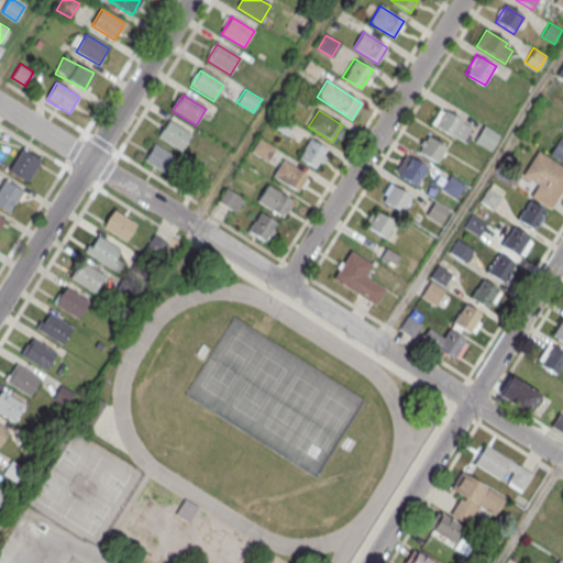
[(269,124),(276,111),(295,122),(287,135),(269,124)]
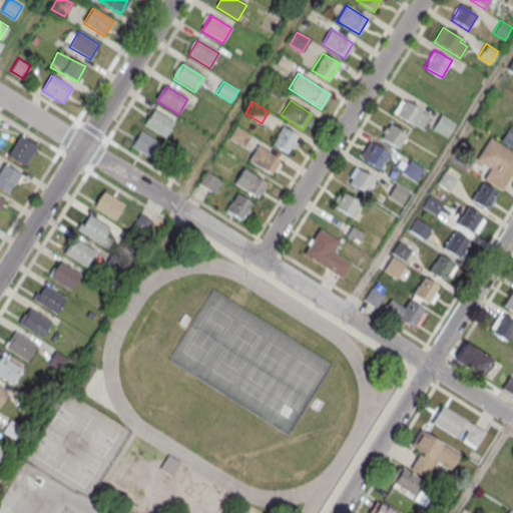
[(405,101),(422,111),(413,126),(396,116),(405,101)]
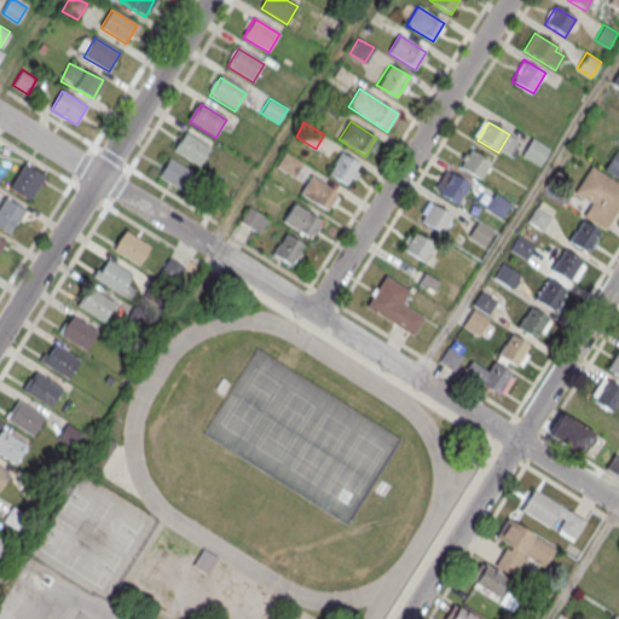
[(185,133),(210,149),(200,167),(174,151),(185,133)]
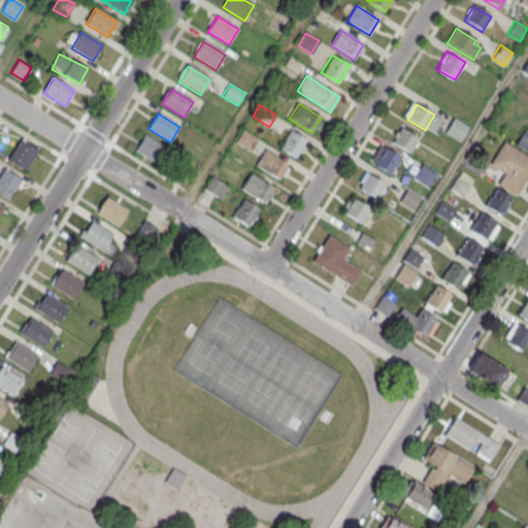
[(454,119),(468,127),(459,142),(444,133),(454,119)]
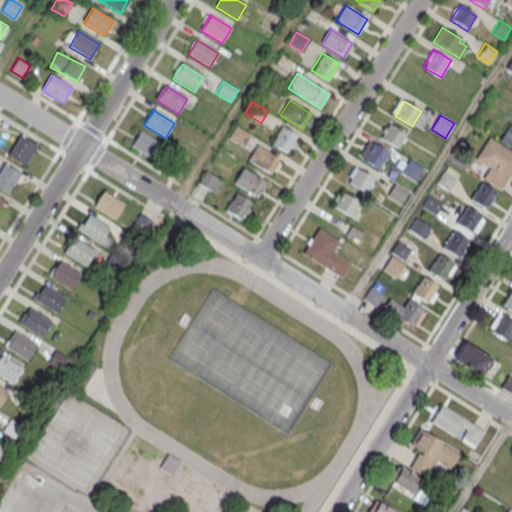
[(227,137),(235,124),(250,134),(243,146),(227,137)]
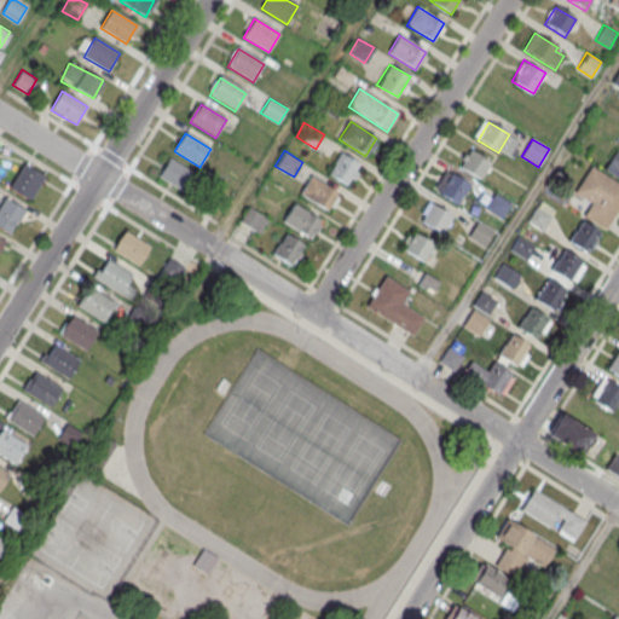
[(470,151),(491,162),(480,180),(460,168),(470,151)]
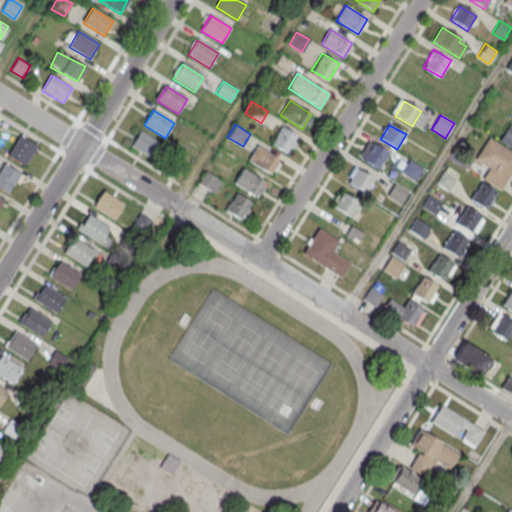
[(511,149),(499,141),(509,126),(511,128),(511,149)]
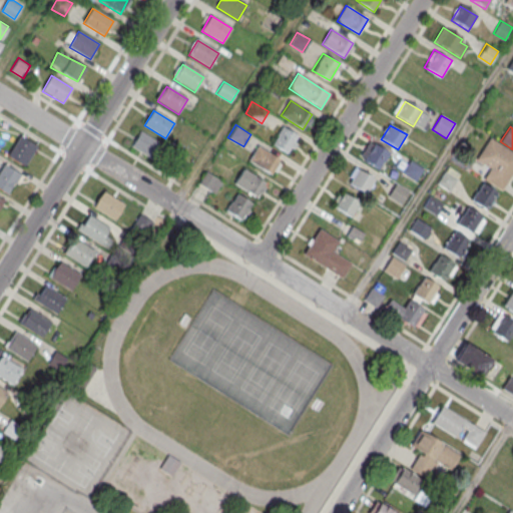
[(272,145),(283,127),(298,137),(287,154),(272,145)]
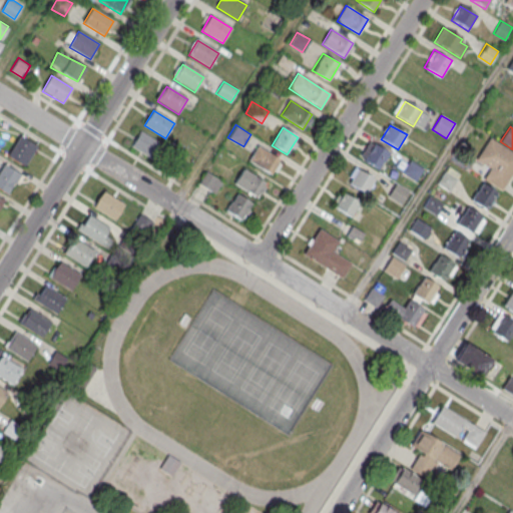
[(140,131),(161,144),(152,159),(131,146),(140,131)]
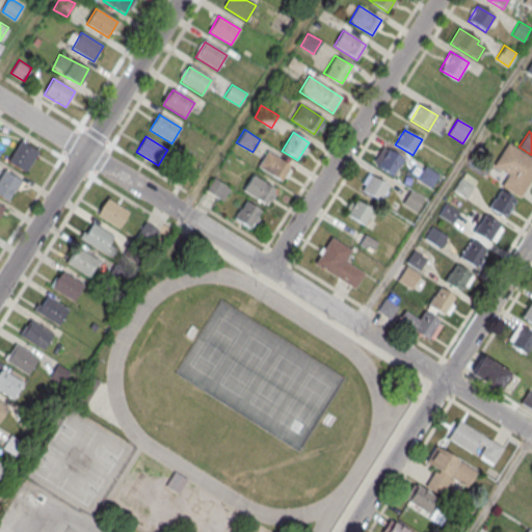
[(38,151),(21,139),(7,160),(25,171),(38,151)]
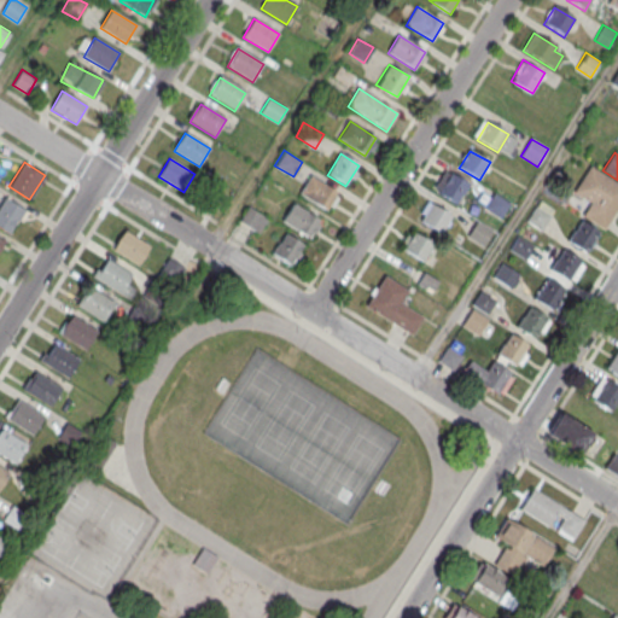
[(604,231),(617,207),(617,185),(589,167),(573,193),(589,204),(582,216),(604,231)]
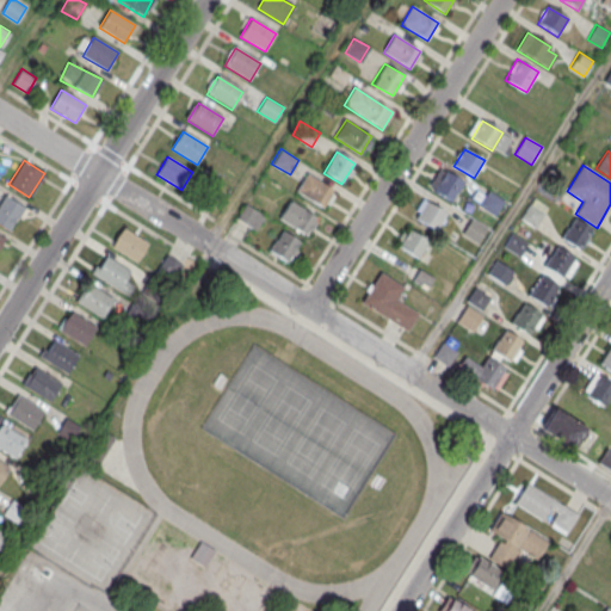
[(444,170),(463,181),(451,201),(432,189),(433,187),(429,184),(438,167),(444,171),(444,170)]
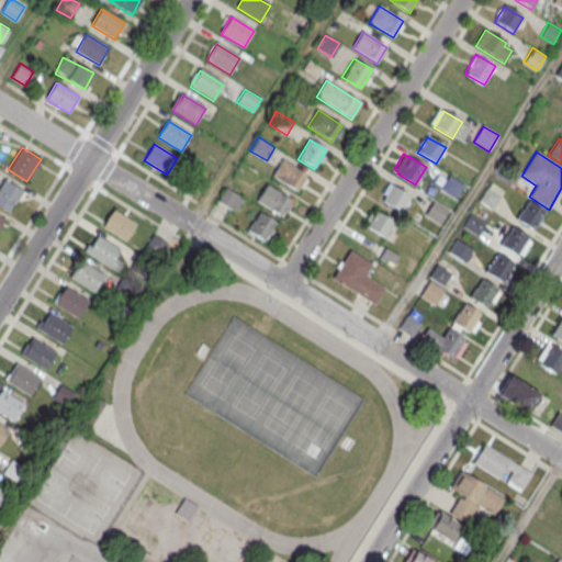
[(271,177),(282,160),(306,176),(296,192),(271,177)]
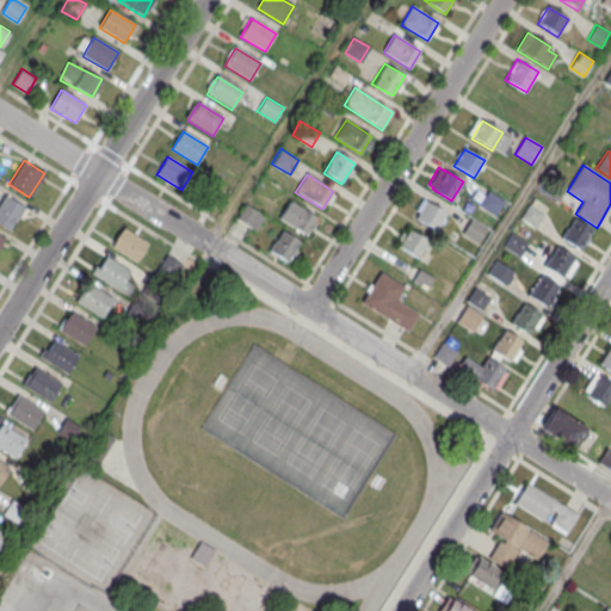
[(487,191),(504,202),(494,217),(479,207),(487,191)]
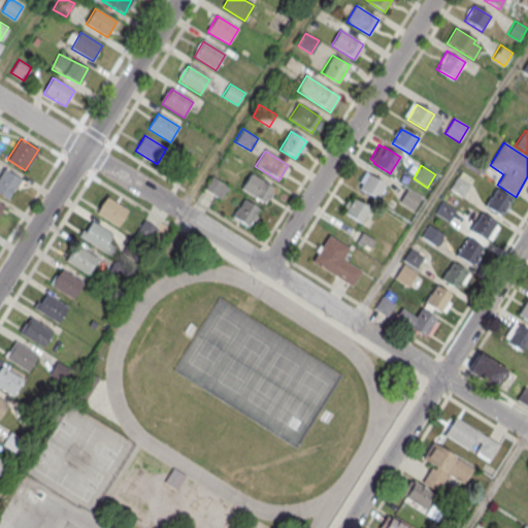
[(23,178),(3,168),(0,173),(0,195),(10,201),(23,178)]
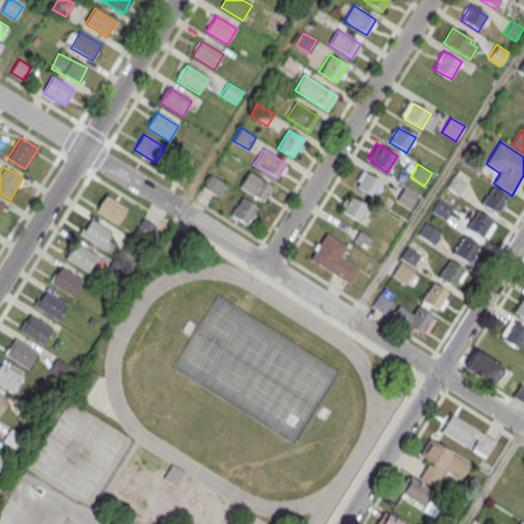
[(238,188),(249,173),(270,187),(261,202),(238,188)]
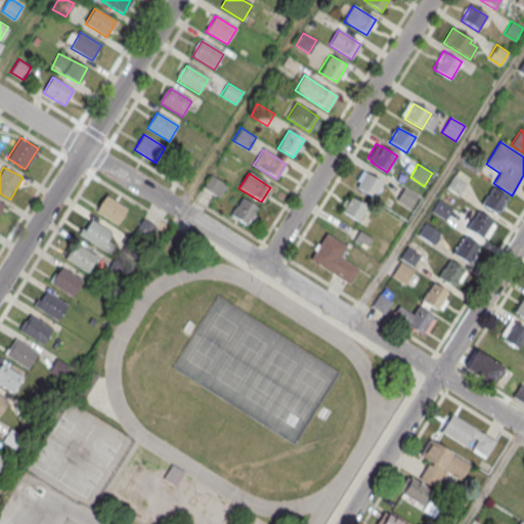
[(453,173),(467,182),(459,195),(445,186),(453,173)]
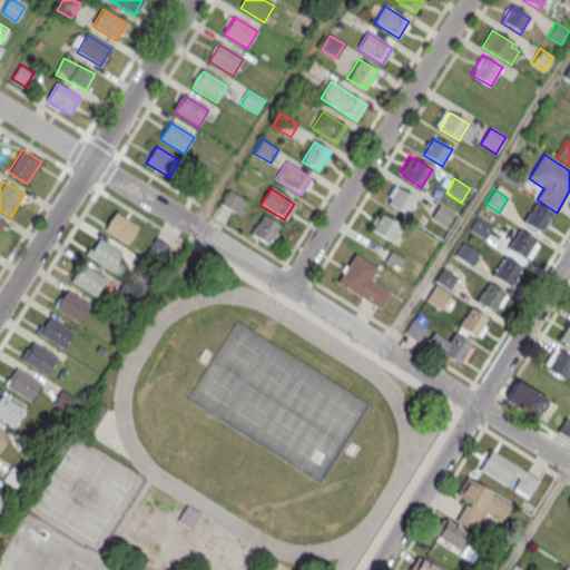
[(247,202),(228,189),(219,203),(238,215),(247,202)]
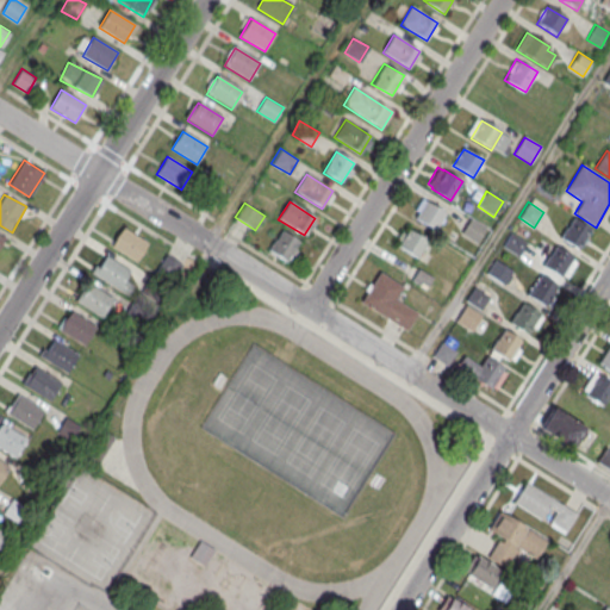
[(425,203),(444,213),(435,231),(415,219),(425,203)]
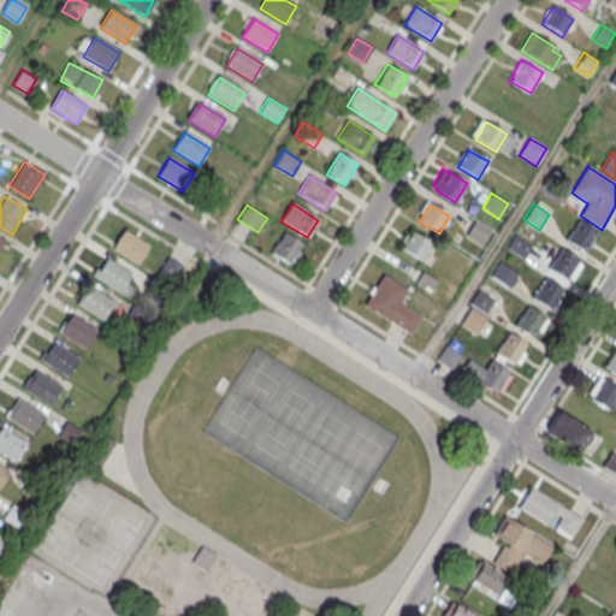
[(474,219),(466,234),(480,243),(490,230),(474,219)]
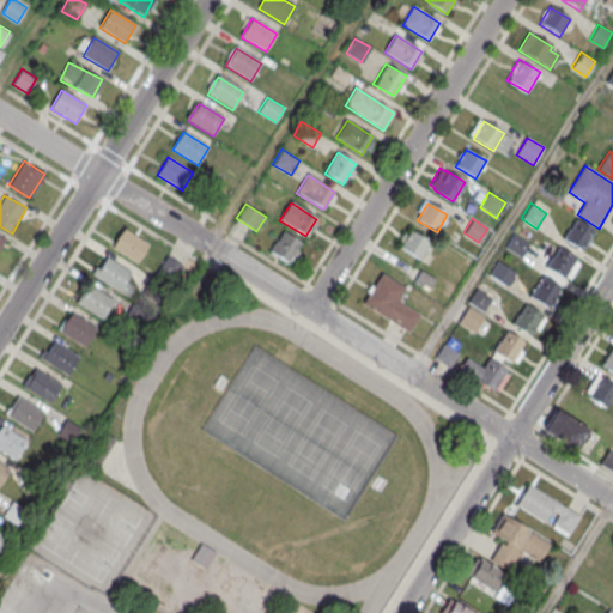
[(581,252),(594,230),(576,219),(563,240),(581,252)]
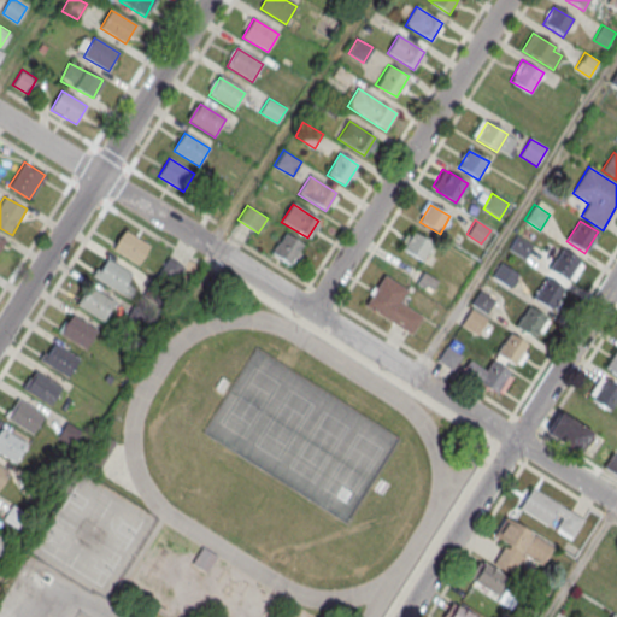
[(124,230),(150,246),(137,266),(112,251),(124,230)]
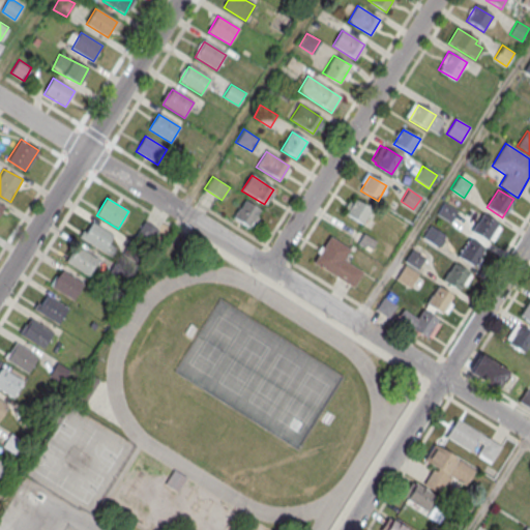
[(251,227),(261,207),(242,198),(232,217),(251,227)]
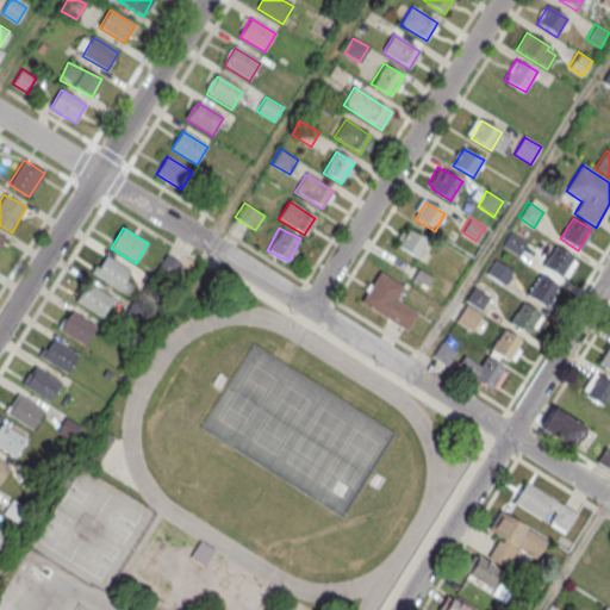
[(408,230),(428,242),(417,260),(397,247),(408,230)]
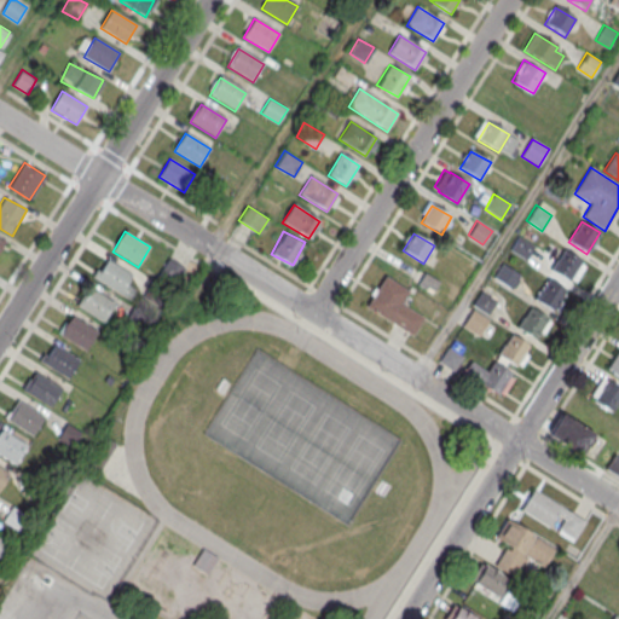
[(518,235),(534,244),(525,259),(509,249),(518,235)]
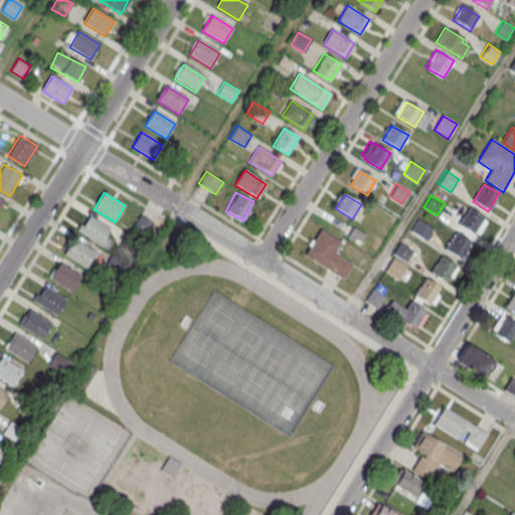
[(473,235),(484,217),(469,208),(458,225),(473,235)]
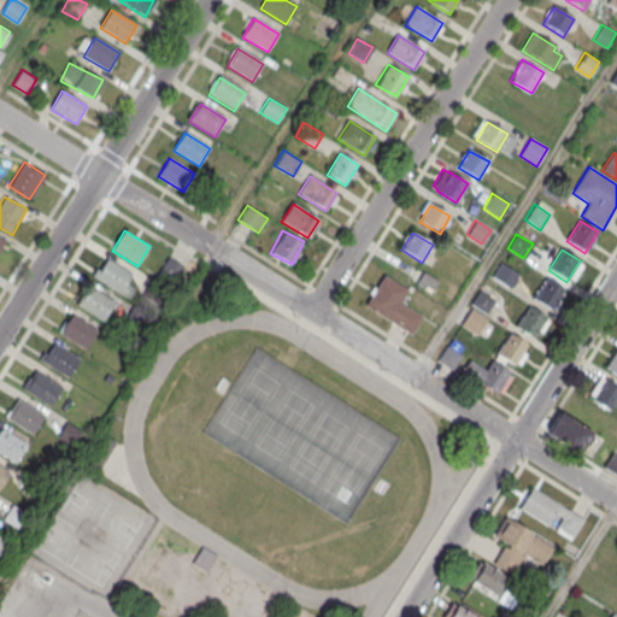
[(184,268),(168,258),(158,276),(175,286),(184,268)]
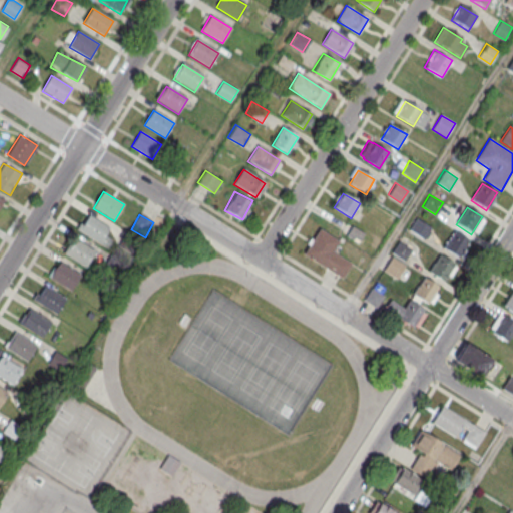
[(89,215),(109,228),(105,235),(112,240),(107,248),(79,231),(89,215)]
